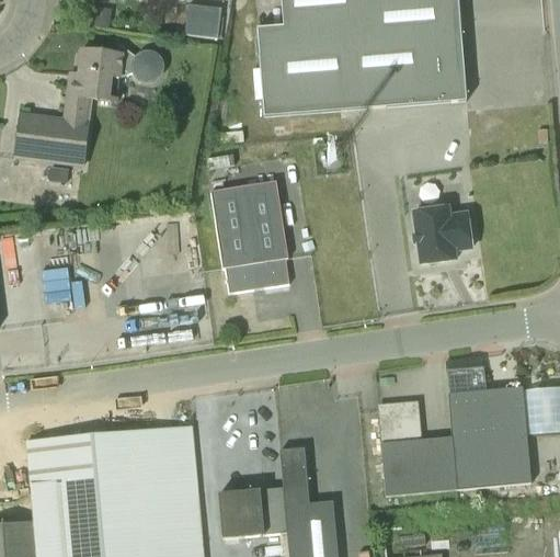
[(264,115),(467,99),(458,0),(281,0),(284,24),(258,26),(264,115)]
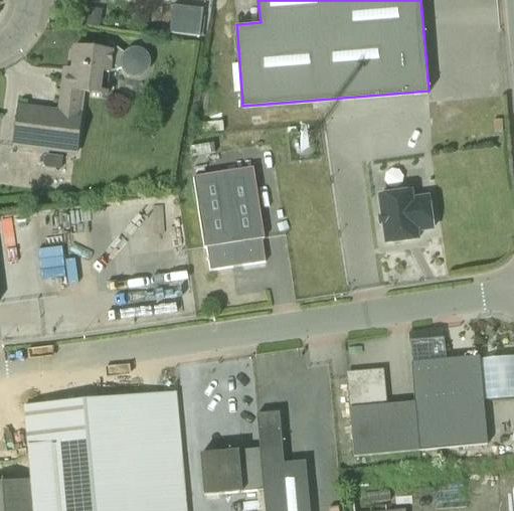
[(202,26),(204,6),(173,2),(171,22),(202,26)]
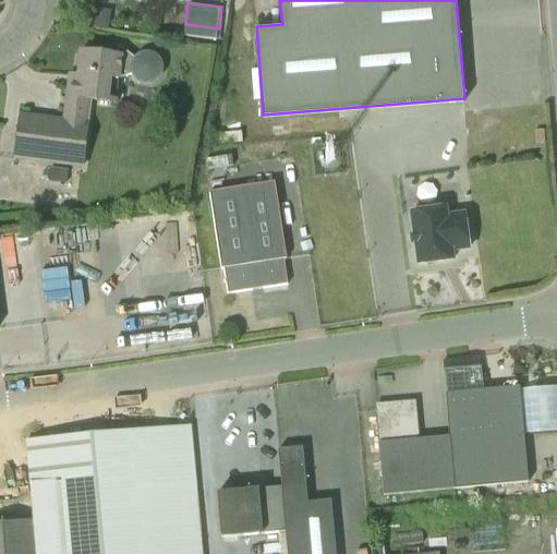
[(65,113),(89,116),(95,117),(96,103),(130,107),(132,77),(137,81),(144,85),(152,83),(160,81),(167,72),(167,59),(162,53),(158,49),(150,47),(145,47),(140,50),(137,52),(121,39),(120,45),(106,40),(83,41),(81,64),(71,67),(65,113)]
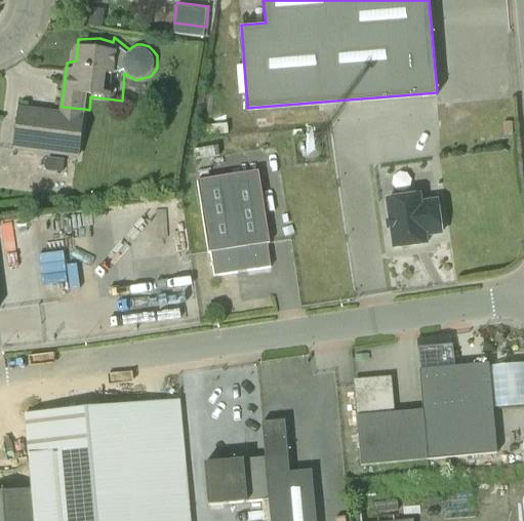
[(84,109),(62,107),(18,102),(13,145),(79,153),(84,109)]
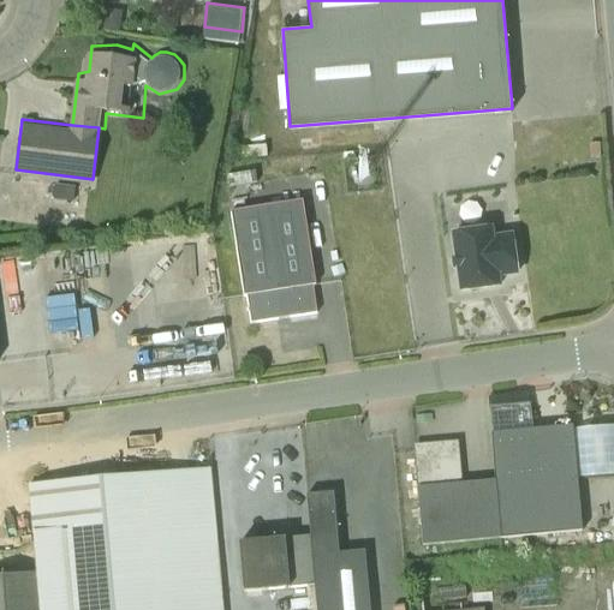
[(77,183),(57,180),(55,196),(75,198),(77,183)]
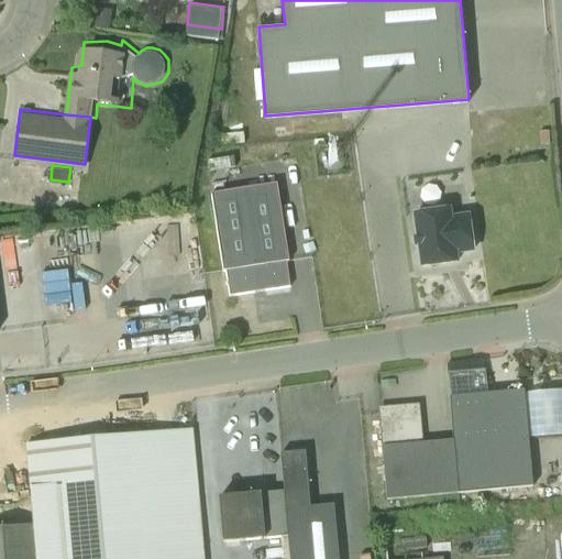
[(290,283),(287,258),(289,256),(277,179),(211,189),(223,267),(227,266),(230,292),(290,283)]
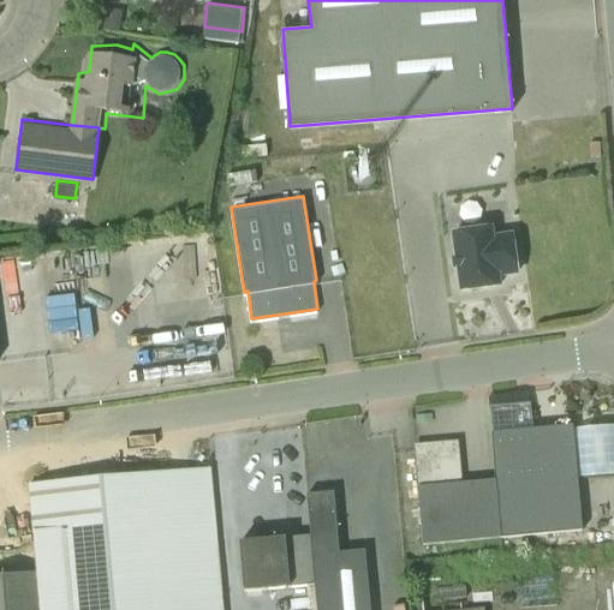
[(493,234),(492,225),(453,229),(462,287),(500,282),(499,273),(518,269),(512,232),(493,234)]
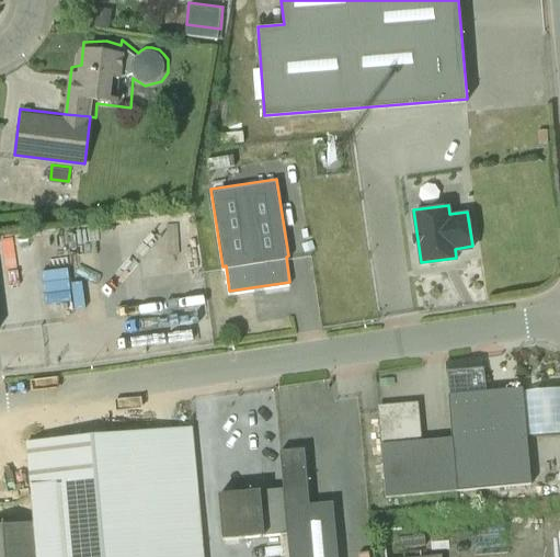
[(523,385),(448,391),(453,435),(457,488),(532,481),(523,385)]
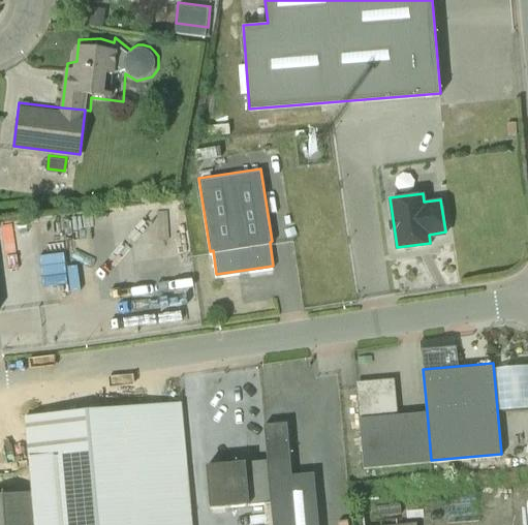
[(499,409),(527,408),(527,366),(498,368),(499,409)]
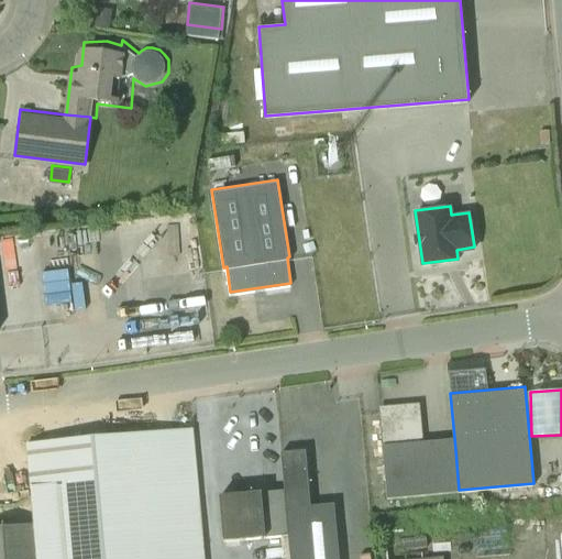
[(459,490),(454,437),(419,440),(416,406),(381,409),(387,496),(459,490)]
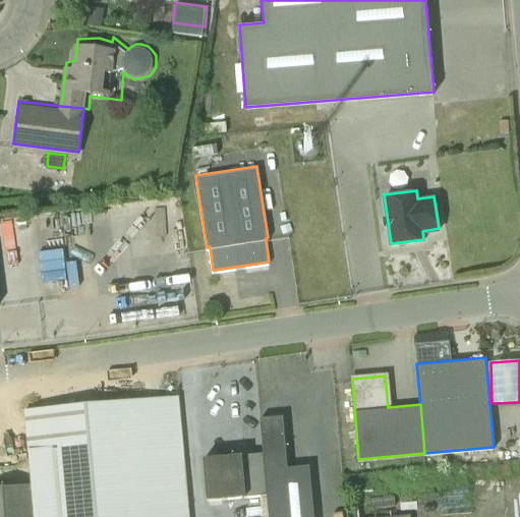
[(0,516),(189,516),(179,394),(25,408),(32,482),(0,485),(0,516)]
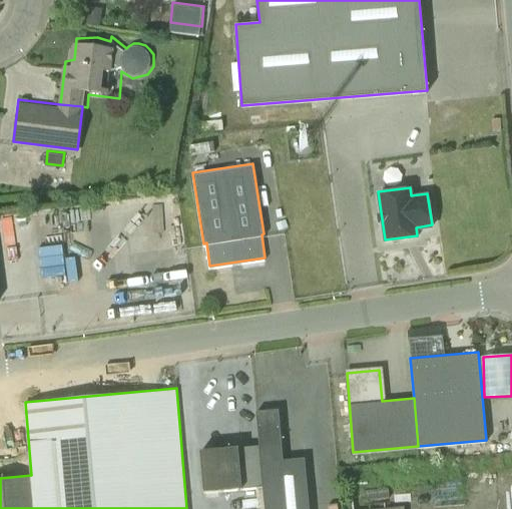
[(279,408),(256,410),(259,445),(282,443),(279,408)]
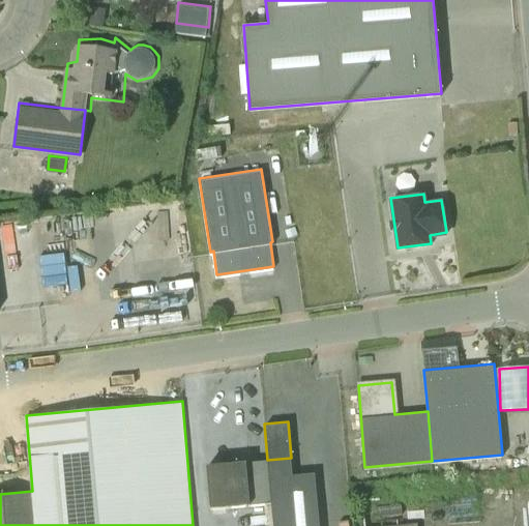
[(210,507),(271,502),(268,476),(267,460),(206,465),(210,507)]
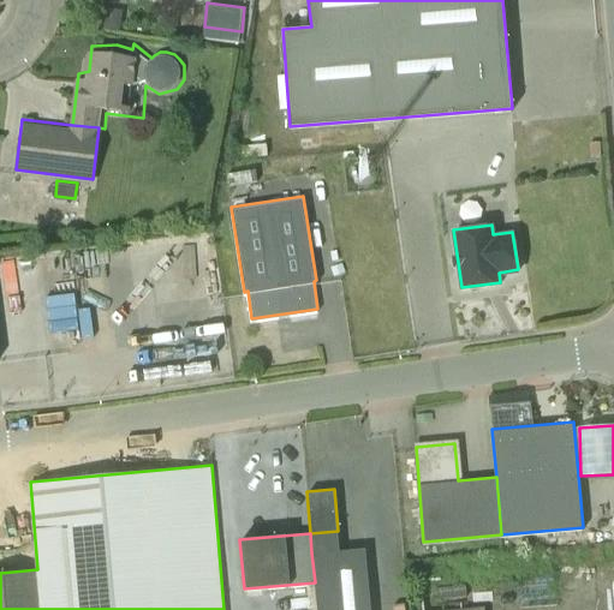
[(370,609),(365,548),(311,552),(315,582),(316,609),(370,609)]
